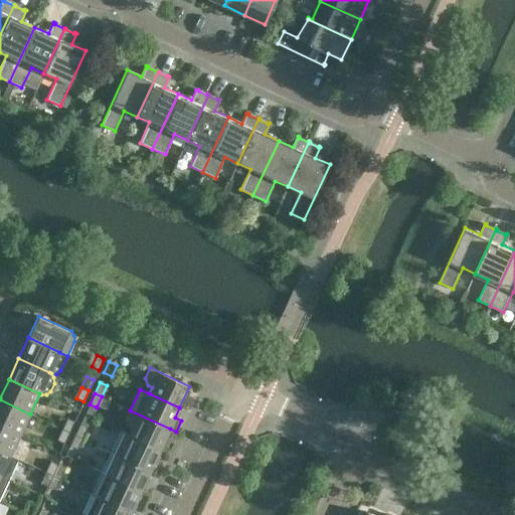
[(102,396),(97,406),(107,410),(111,401),(102,396)]
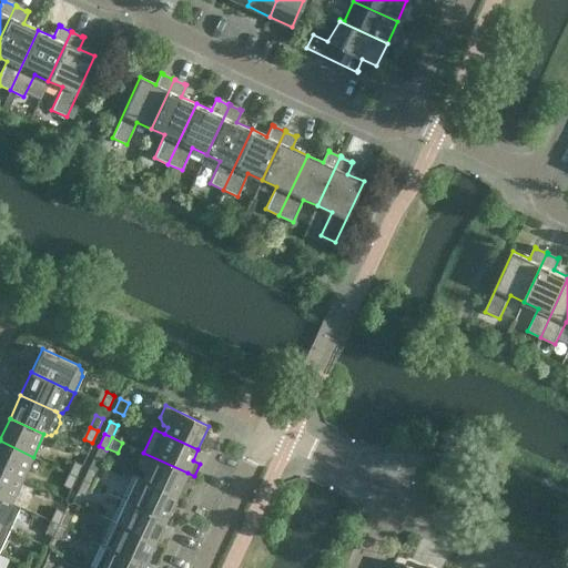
[(0,468),(22,479),(33,457),(0,440),(0,468)]
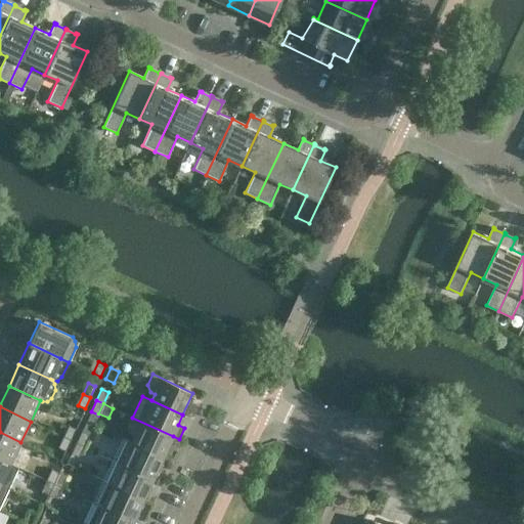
[(163,457),(173,436),(132,418),(128,427),(130,434),(134,436),(132,442),(163,457)]
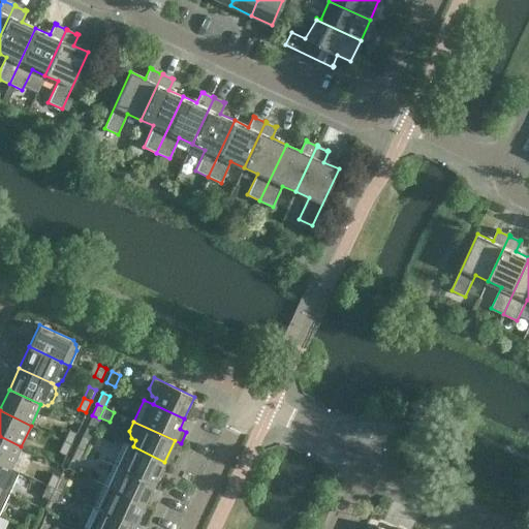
[(76,433),(75,432),(69,429),(64,440),(71,444),(76,433)]
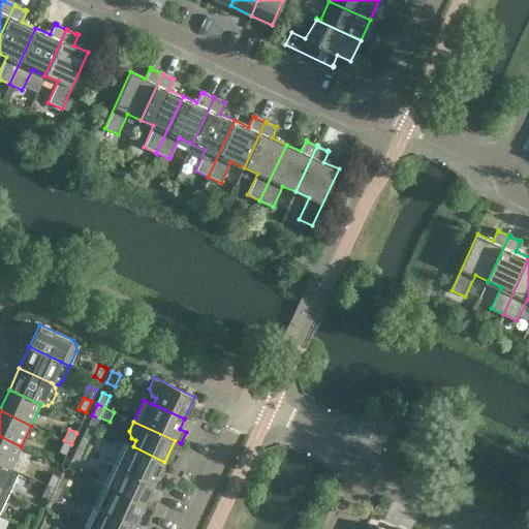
[(83,435),(76,446),(85,450),(90,439),(83,435)]
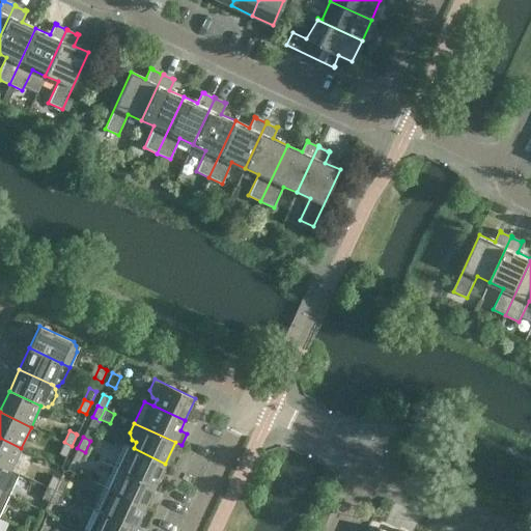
[(0,465),(10,470),(21,448),(0,438),(0,465)]
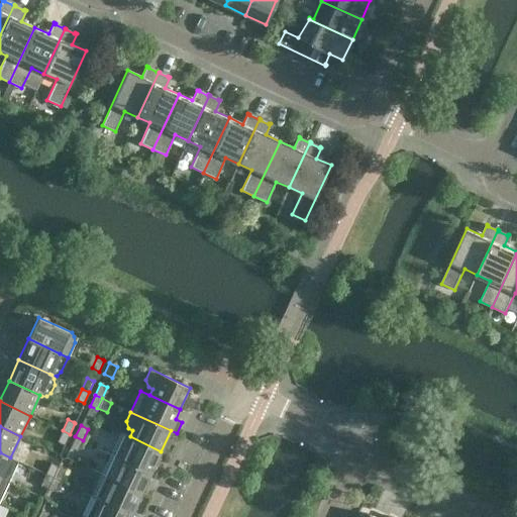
[(65,445),(70,434),(63,430),(58,441),(65,445)]
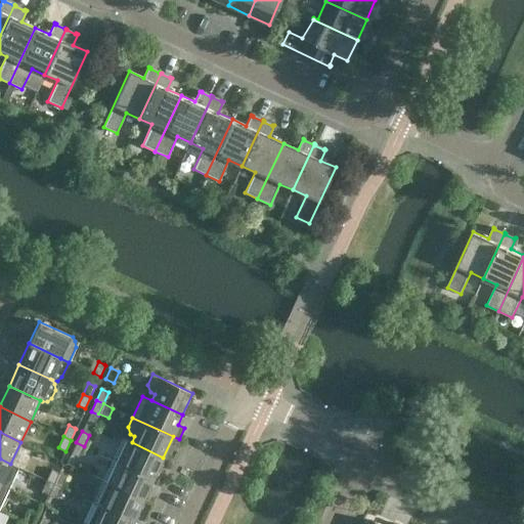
[(163,457),(132,442),(123,438),(113,460),(122,464),(153,478),(163,457)]
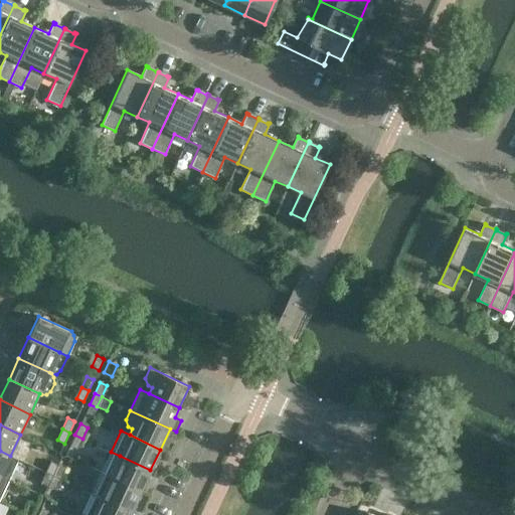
[(77,449),(82,439),(74,435),(69,446),(77,449)]
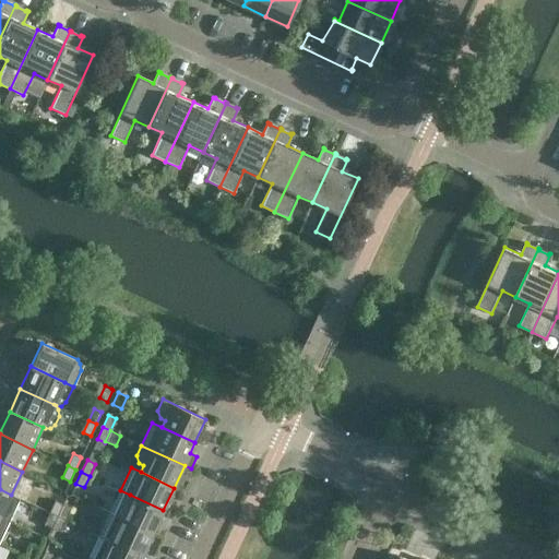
[(20,498),(11,495),(0,489),(0,516),(9,521),(20,498)]
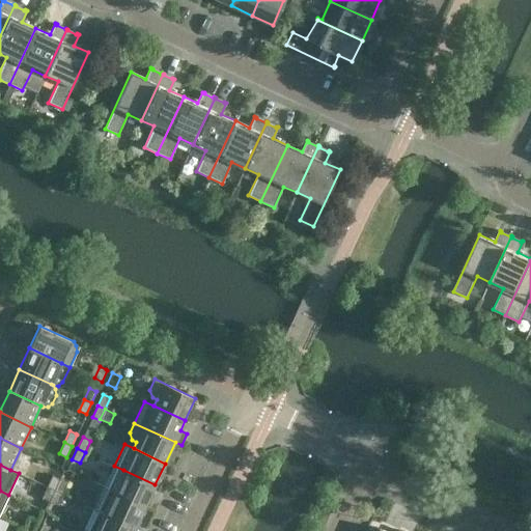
[(145,506),(155,484),(123,470),(114,466),(104,487),(145,506)]
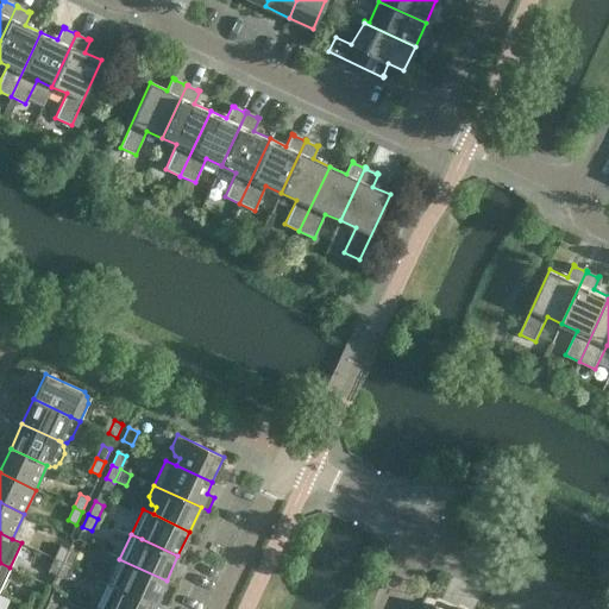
[(62,562),(68,548),(60,545),(54,558),(62,562)]
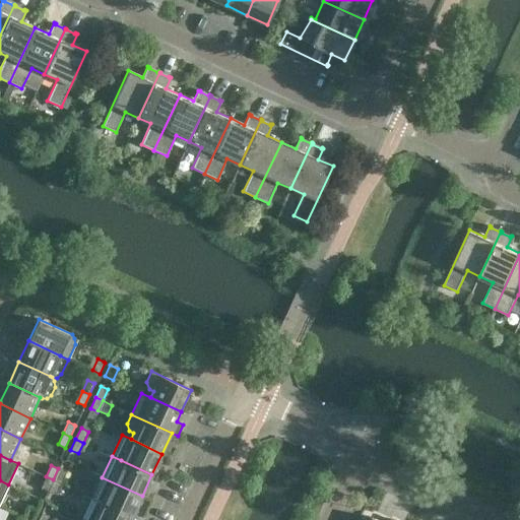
[(66,472),(58,468),(53,479),(61,483),(66,472)]
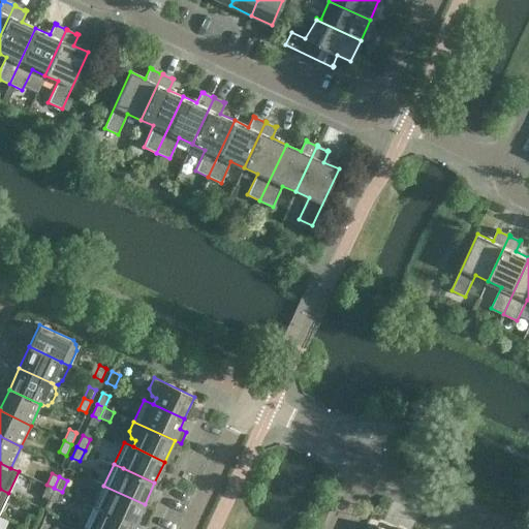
[(49,499),(54,488),(47,485),(41,496),(49,499)]
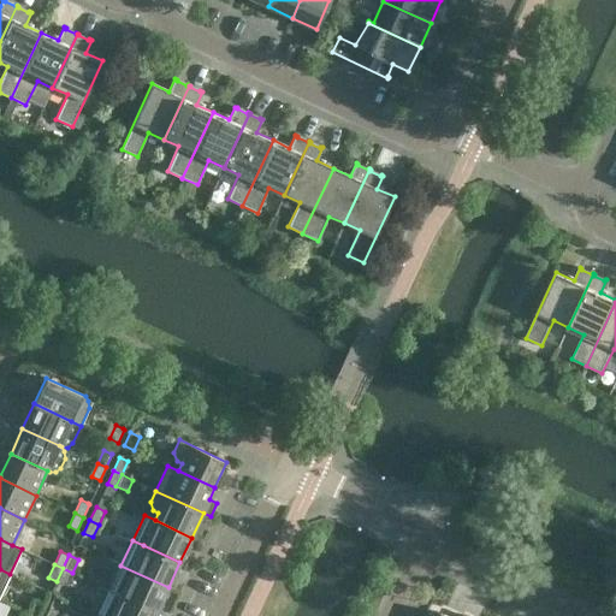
[(157,612),(169,587),(120,566),(110,590),(157,612)]
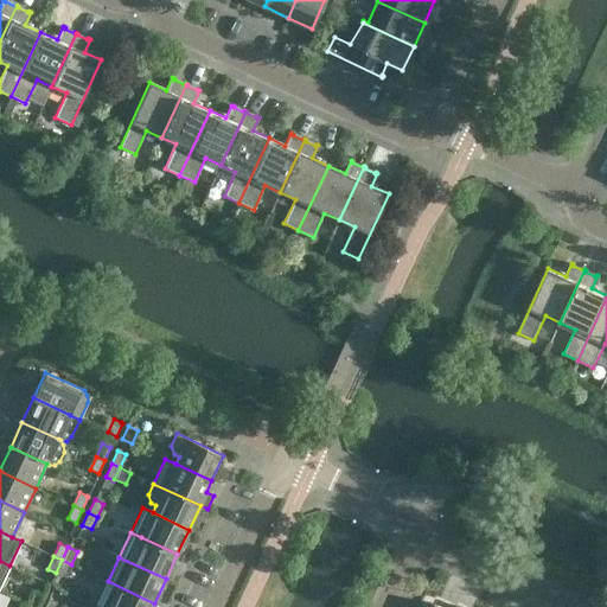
[(65,577),(71,564),(62,560),(56,573),(65,577)]
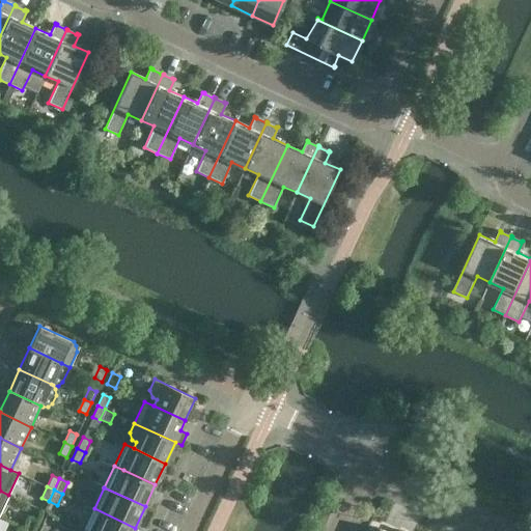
[(133,530),(135,528),(94,508),(84,530),(85,530),(133,530)]
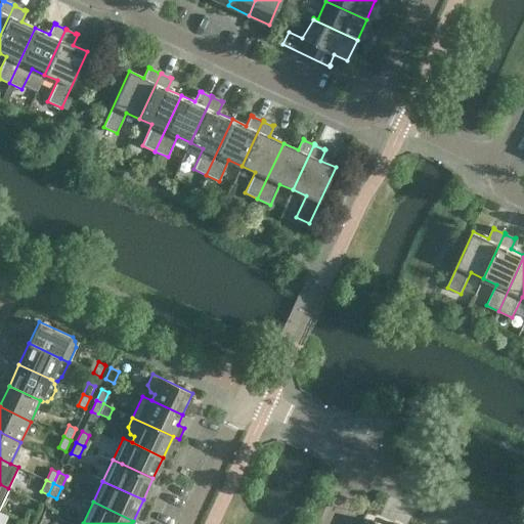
[(31,523),(36,514),(35,514),(29,511),(24,521),(29,523),(31,523)]
